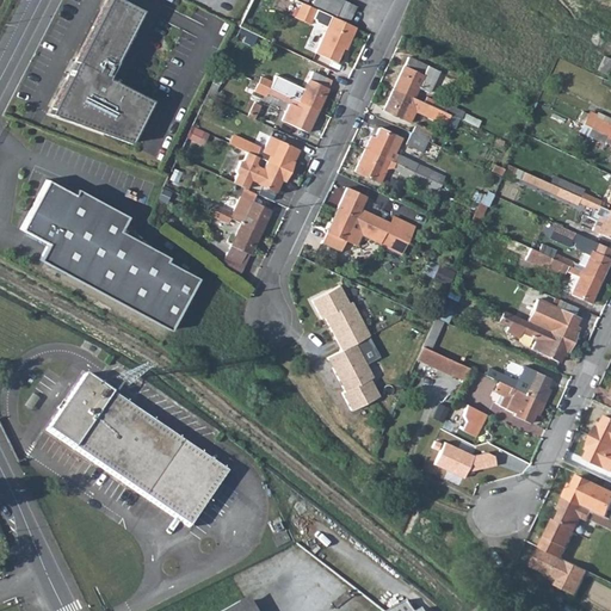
[(119,0),(104,0),(47,112),(128,143),(149,100),(105,76),(140,11),(119,0)]
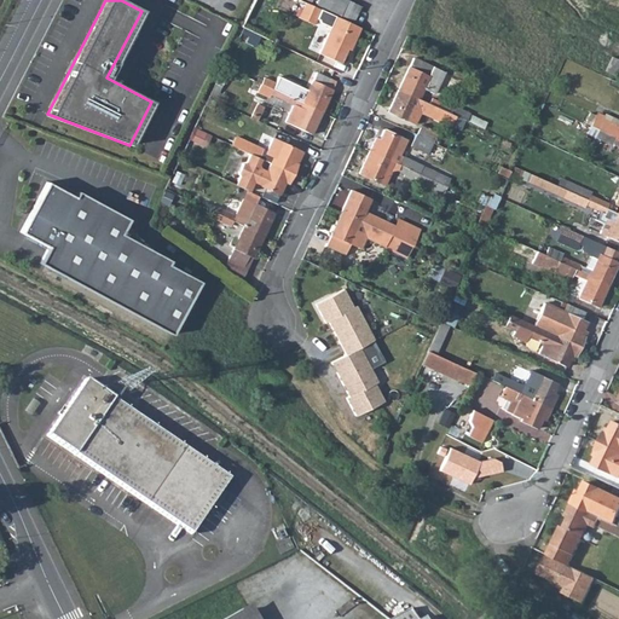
[(353,22),(359,7),(353,4),(347,1),(345,0),(317,0),(316,5),(328,10),(340,16),(346,18),(353,22)]
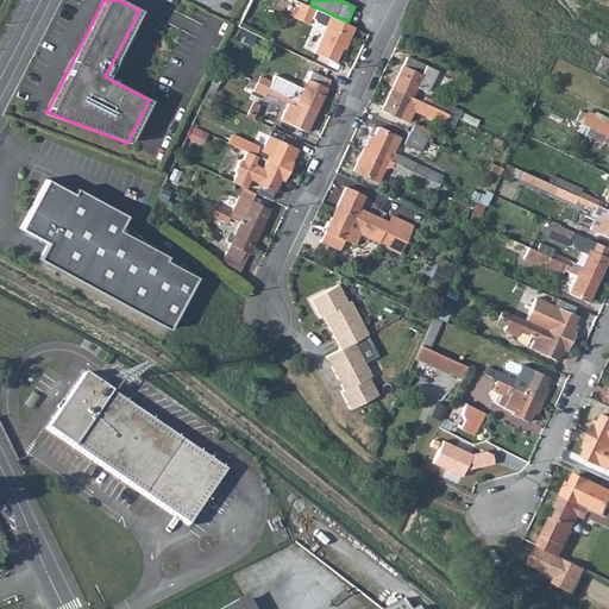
[(293,18),(308,25),(314,10),(300,4),(293,18)]
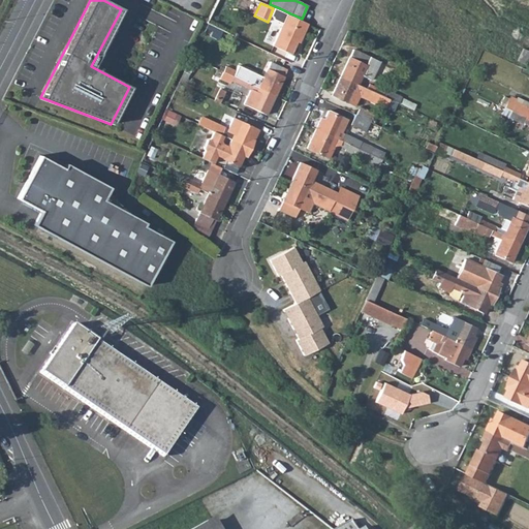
[(286,14),(272,47),(290,55),(298,39),(301,40),(307,24),(301,21),(286,14)]
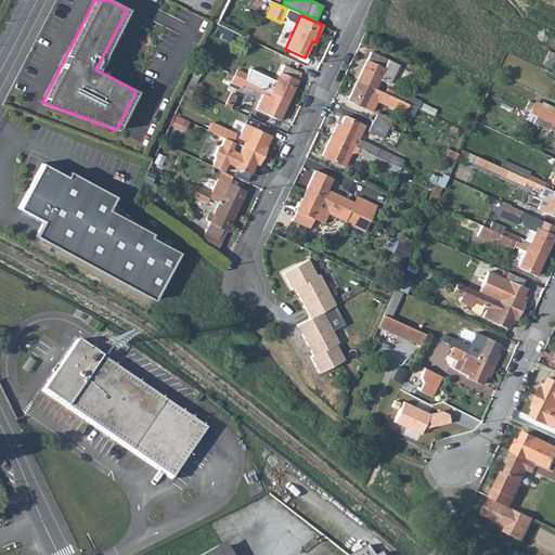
[(543,65),(554,71),(554,55),(549,53),(543,65)]
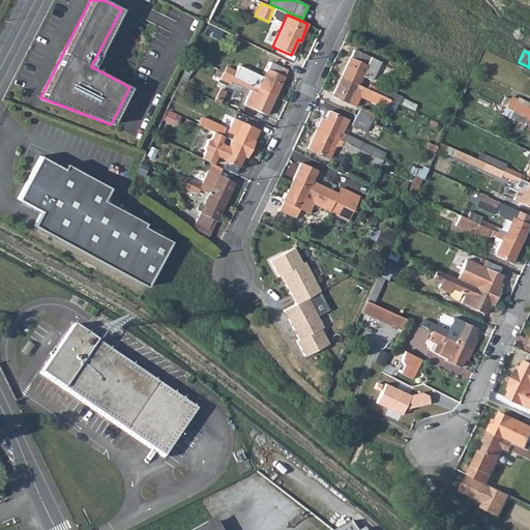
[(351,58),(342,77),(359,85),(364,74),(369,76),(373,66),(369,64),(372,59),(358,53),(354,60),(351,58)]
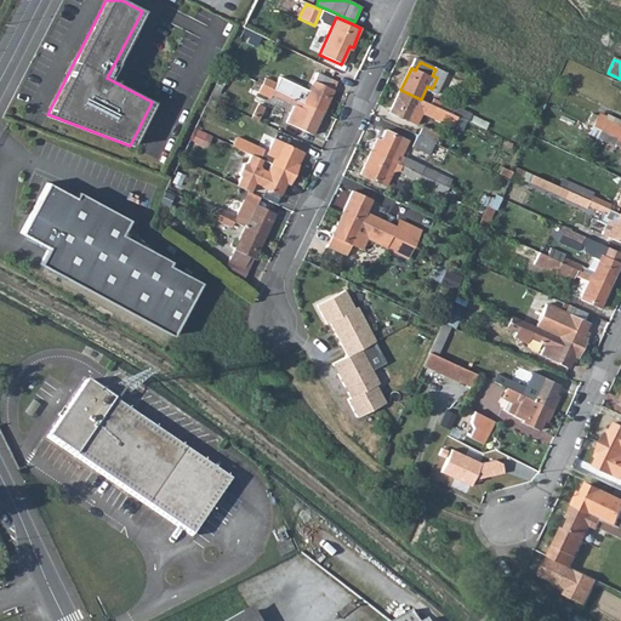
[(329,90),(332,81),(318,74),(313,83),(302,104),(291,100),(294,95),(275,86),(277,85),(265,80),(262,86),(258,93),(269,98),(271,96),(301,109),(292,126),(312,135),(323,114),(334,91),(329,90)]
